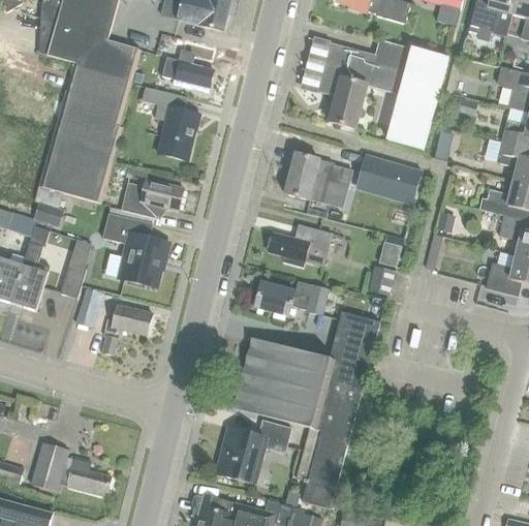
[(0,0),(0,1),(6,12),(23,2),(22,0),(42,0),(41,5),(59,10),(47,55),(72,62),(55,125),(38,185),(62,192),(100,203),(122,127),(119,126),(141,50),(106,39),(117,0),(0,0)]
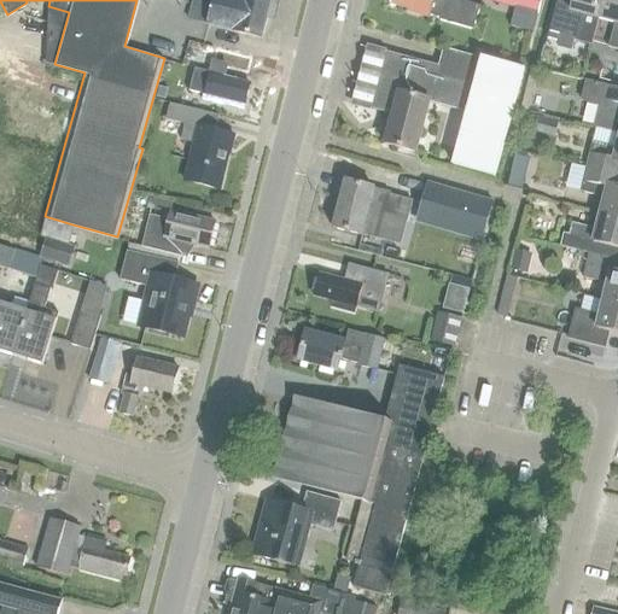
[(213,0),(208,21),(208,22),(233,28),(232,29),(260,36),(266,17),(268,3),(263,1),(258,0),(213,0)]
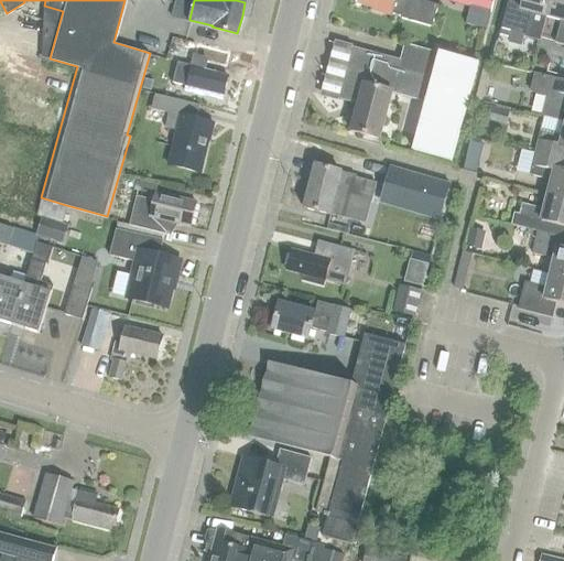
[(401,15),(431,24),(436,3),(425,0),(357,0),(357,1),(371,4),(370,8),(390,13),(391,11),(401,14),(401,15)]
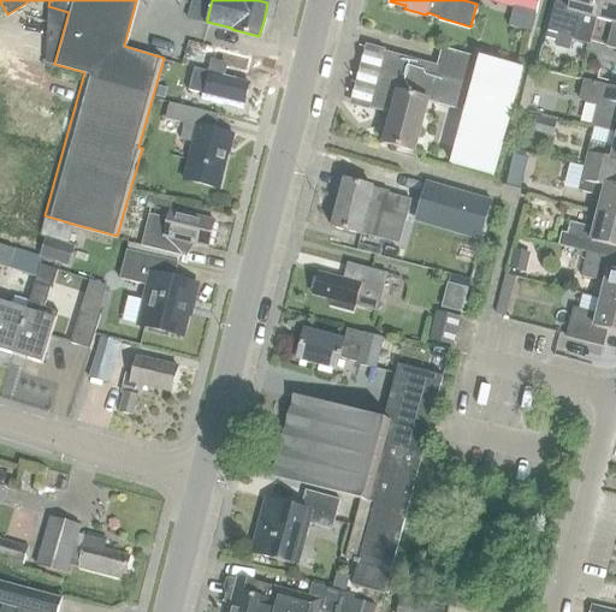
[(534,12),(537,0),(493,0),(511,5),(534,12)]
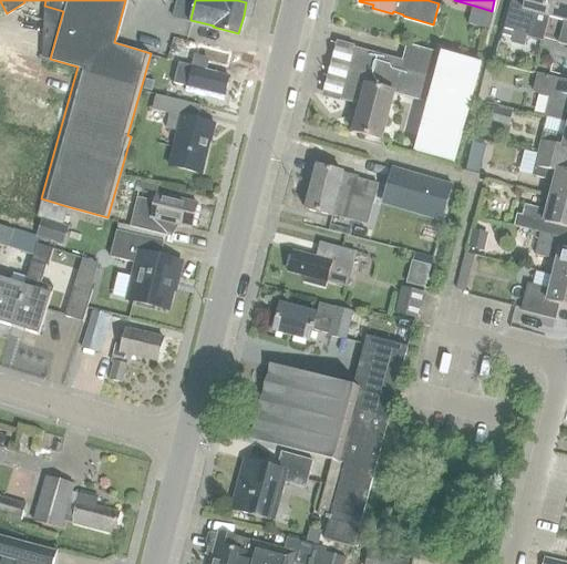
[(509,0),(501,32),(509,34),(508,39),(524,42),(525,40),(526,32),(543,37),(548,14),(552,0),(524,0),(524,1),(521,0),(509,0)]
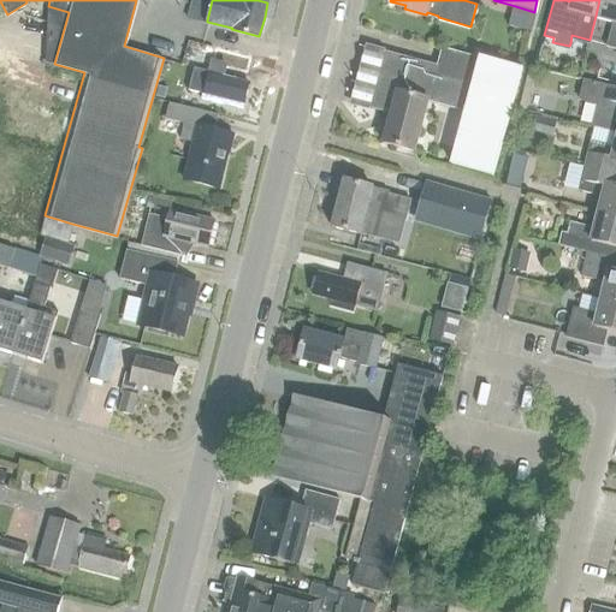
[(599,0),(596,16),(611,21),(605,45),(615,47),(615,0),(599,0)]
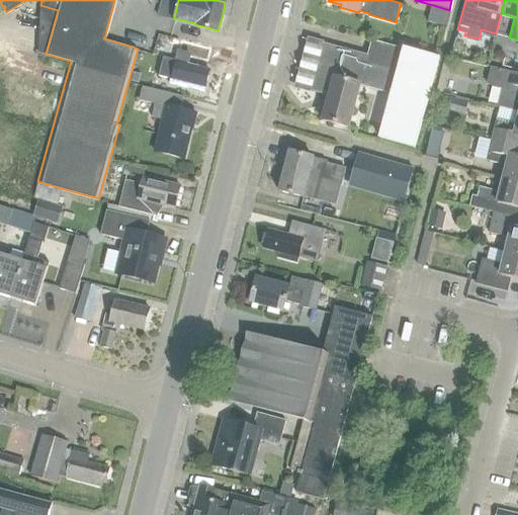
[(170,78),(169,82),(203,90),(208,68),(187,62),(190,54),(201,57),(204,44),(181,37),(177,50),(179,51),(177,60),(166,57),(161,75),(170,78)]
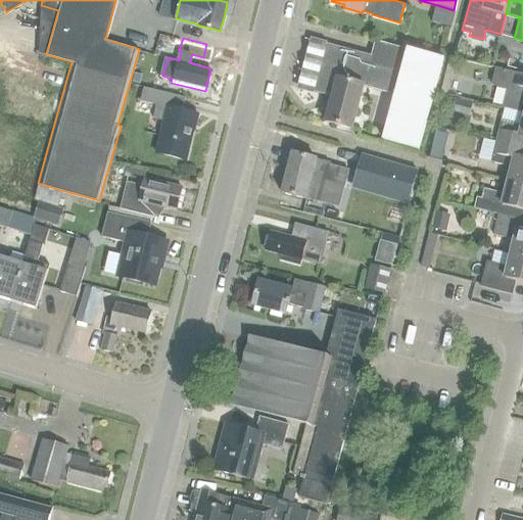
[(310,59),(303,83),(307,84),(306,88),(314,90),(330,95),(324,120),(325,120),(350,127),(362,84),(394,93),(382,137),(418,147),(441,57),(374,39),(370,53),(326,42),(321,40),(320,40),(318,46),(314,44),(311,54),(316,56),(314,60),(310,59)]
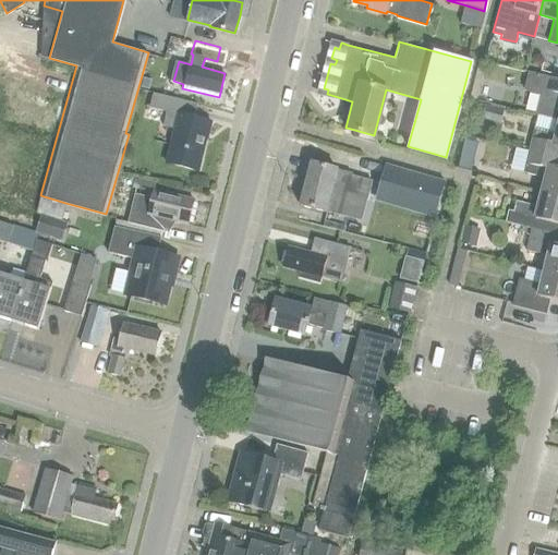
[(0,106),(7,108),(14,70),(9,64),(5,64),(0,59),(0,106)]
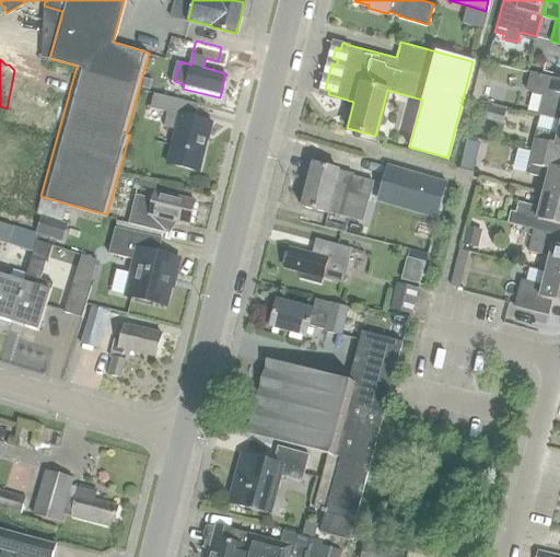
[(559,77),(532,70),(526,89),(541,93),(536,113),(538,113),(559,118),(559,77)]
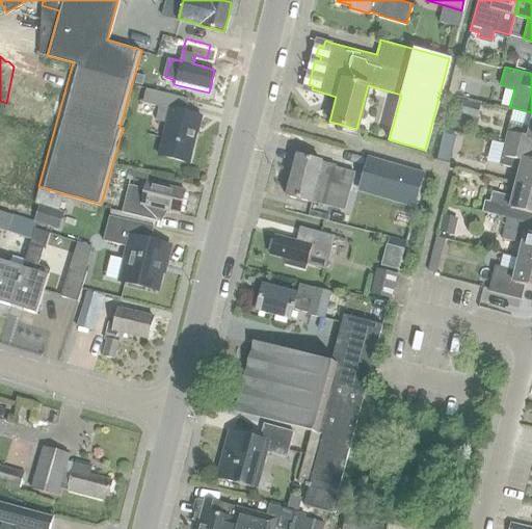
[(143,97),(160,101),(156,117),(167,121),(159,154),(190,161),(202,115),(183,110),(186,98),(188,98),(188,96),(163,90),(164,86),(147,82),(143,97)]
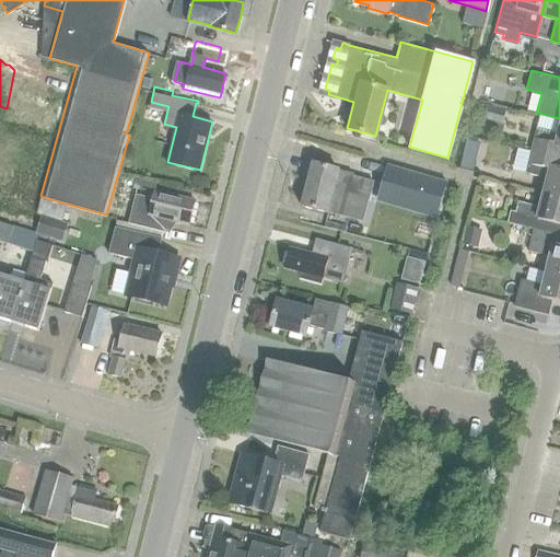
[(533,139),(529,150),(559,157),(559,118),(538,113),(533,139)]
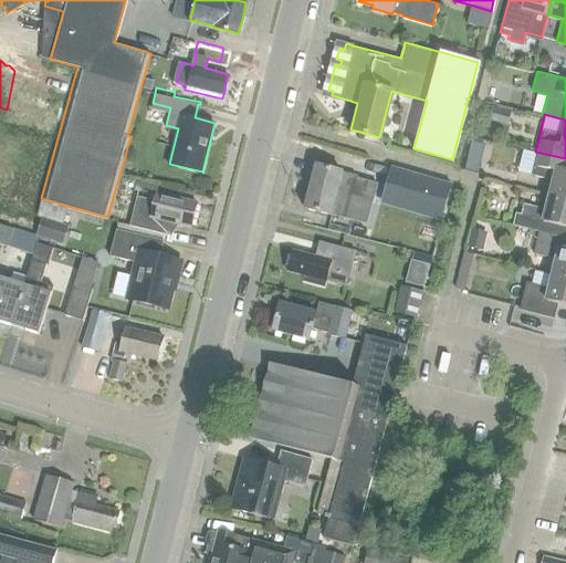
[(533,163),(530,174),(553,179),(548,194),(565,197),(565,158),(535,152),(533,163)]
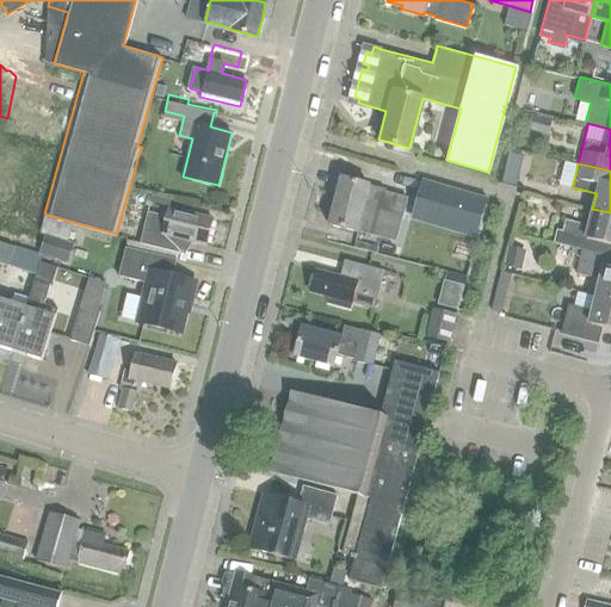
[(406,196),(384,190),(384,189),(340,177),(327,222),(356,230),(357,229),(372,233),(378,209),(401,215),(406,196)]
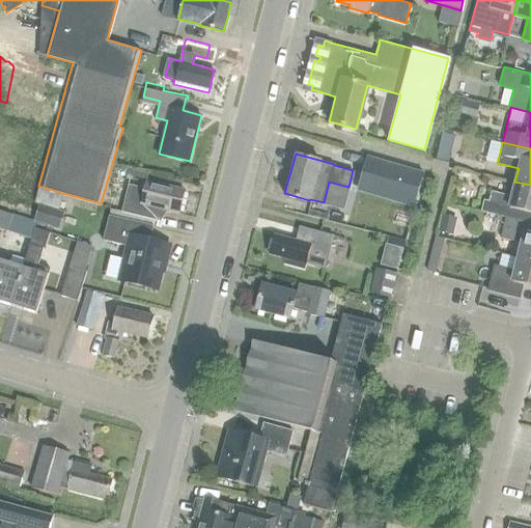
[(368,155),(360,185),(362,185),(382,191),(413,200),(422,170),(368,155)]
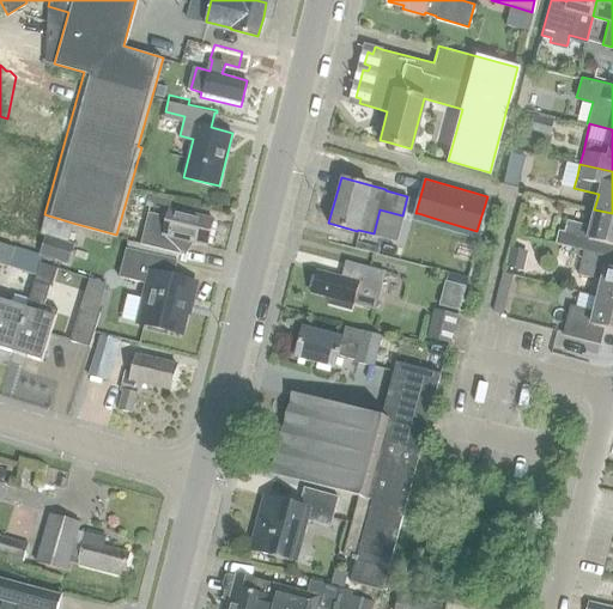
[(140,242),(180,251),(183,238),(206,244),(212,219),(170,208),(168,217),(147,212),(140,242)]
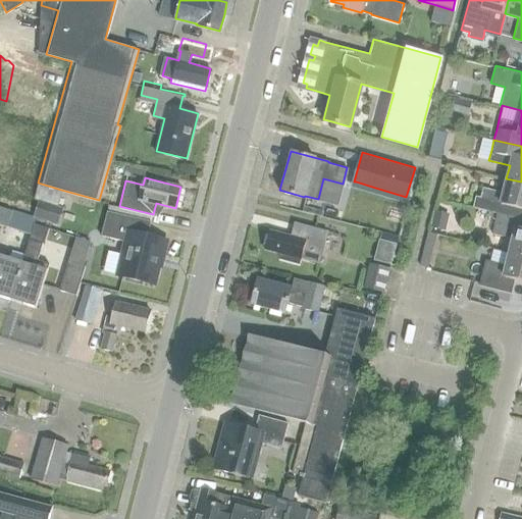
[(474,195),(472,205),(497,211),(497,212),(521,217),(521,182),(506,178),(503,192),(482,187),(479,196),(474,195)]
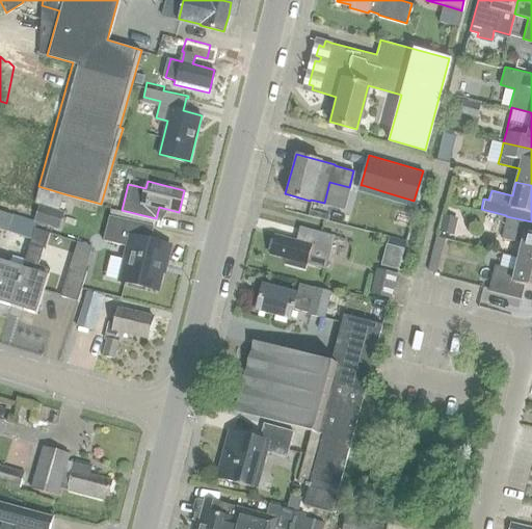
[(38,186),(34,202),(58,209),(62,193),(38,186)]
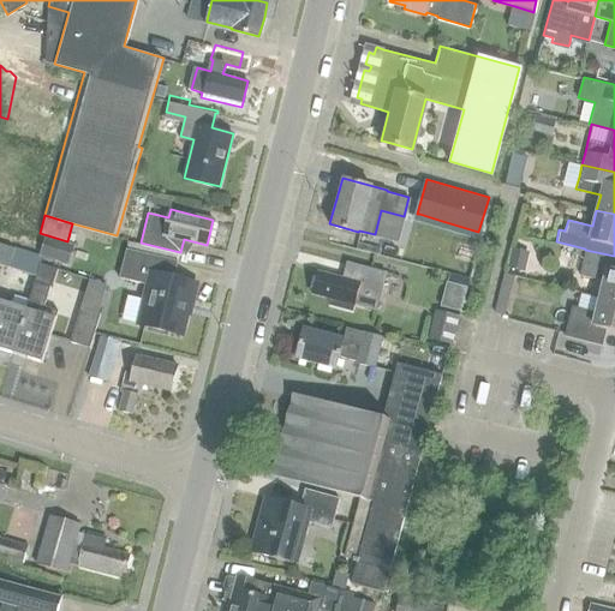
[(61,240),(46,235),(40,253),(55,258),(61,240)]
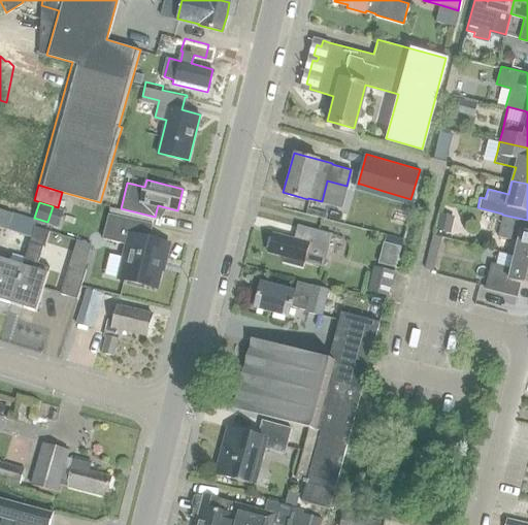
[(12,211),(0,206),(0,225),(7,228),(12,211)]
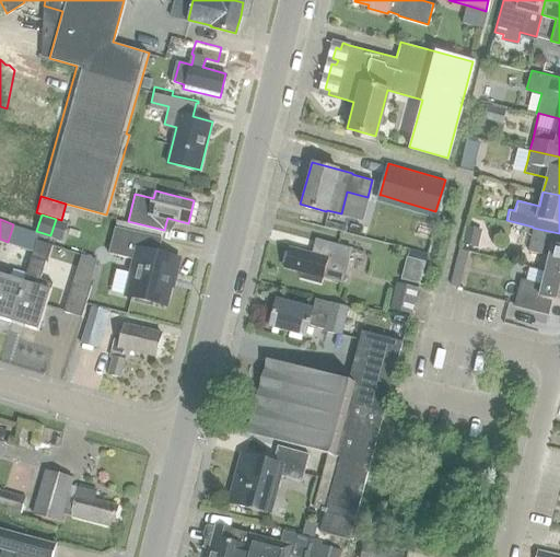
[(126,292),(165,302),(172,275),(175,276),(179,257),(158,252),(162,235),(116,224),(109,251),(135,256),(126,292)]
